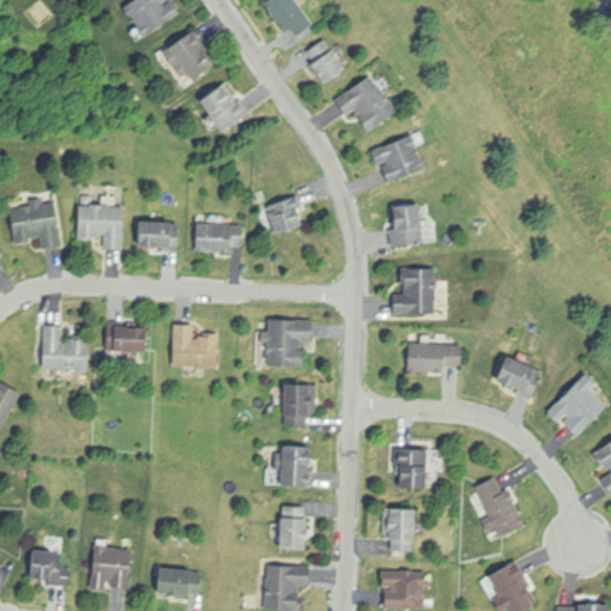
[(135,0),(164,0),(167,2),(163,6),(170,0),(181,16),(144,42),(121,11),(135,0)]
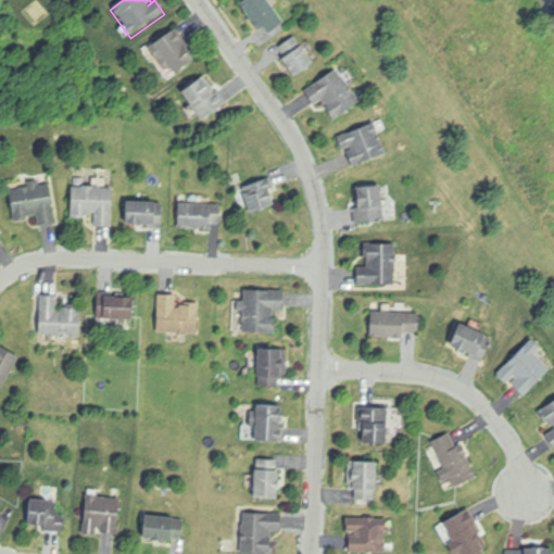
[(239,3),(243,0),(266,0),(282,24),(267,35),(262,28),(257,32),(246,14),(243,15),(237,5),(239,3)]
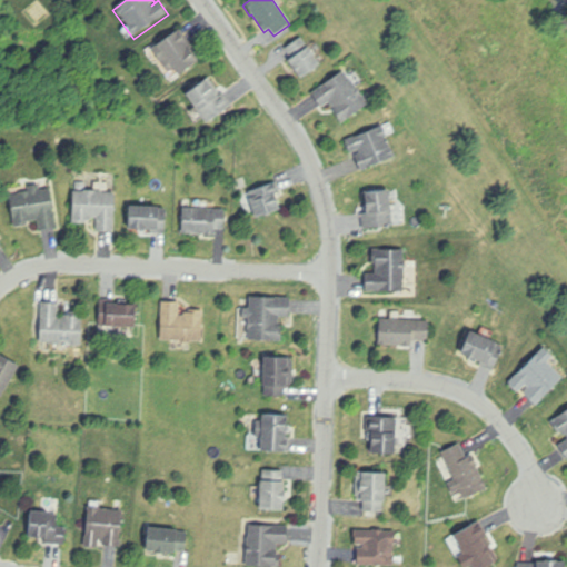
[(168,73),(172,70),(177,77),(201,60),(188,41),(186,43),(177,30),(150,49),(168,73)]
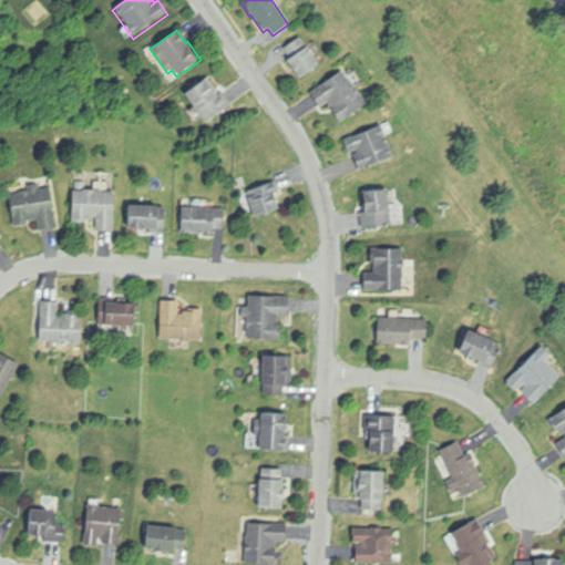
[(281,50),(298,38),(305,48),(307,47),(320,67),(299,82),(284,60),(287,58),(281,50)]
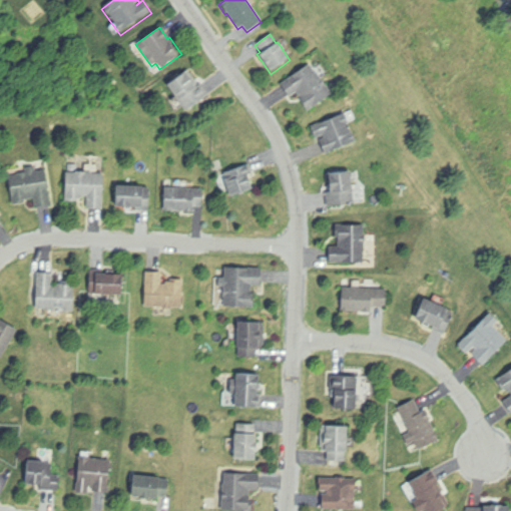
[(279,83),(309,62),(316,71),(317,71),(322,78),(321,79),(326,87),(327,87),(332,94),(309,110),(303,102),(307,100),(303,94),(292,102),(279,83)]
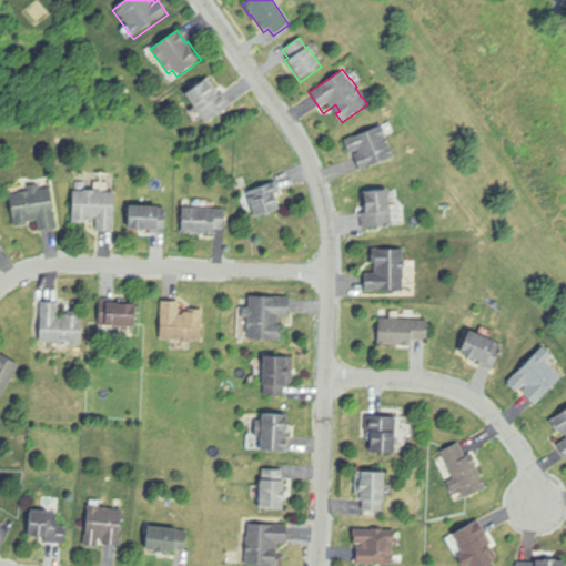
[(183,94),(204,79),(218,98),(222,94),(231,108),(205,125),(183,94)]
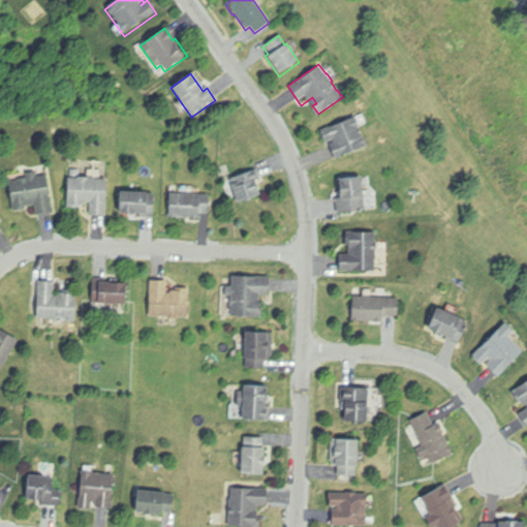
[(354,116),(360,128),(358,129),(362,138),(364,137),(367,147),(334,161),(328,146),(334,144),(333,141),(324,144),(319,130),(354,116)]
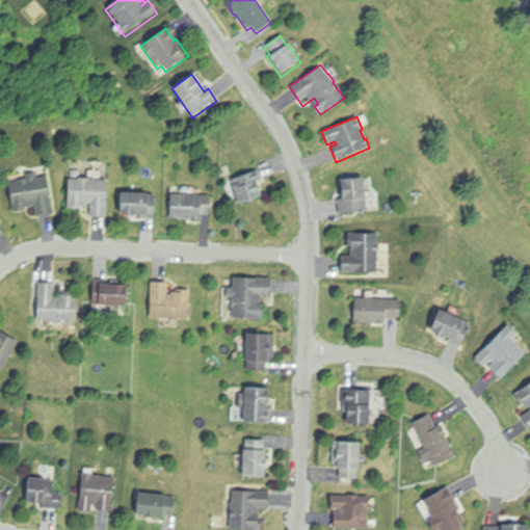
[(7,183),(12,211),(23,210),(22,208),(26,208),(26,206),(29,206),(30,208),(34,207),(36,216),(53,213),(47,176),(37,177),(35,170),(23,173),(24,179),(16,180),(17,182),(7,183)]
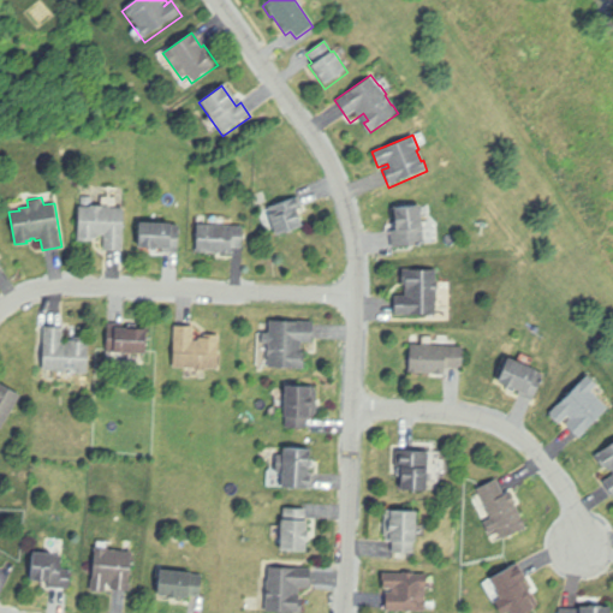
[(266,207),(296,197),(299,207),(293,209),(293,212),(296,212),(302,228),(275,237),(266,207)]
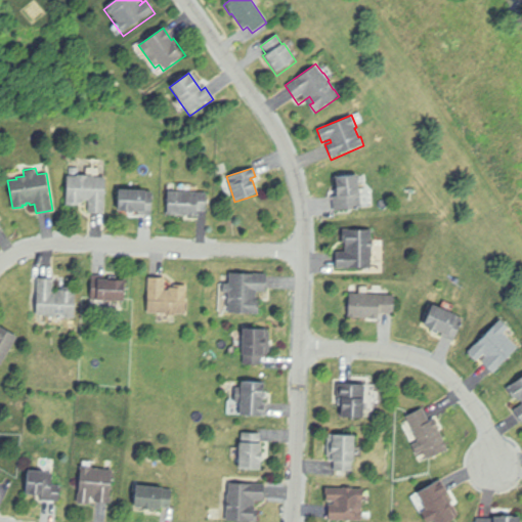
[(67,176),(76,176),(76,174),(88,175),(88,176),(105,177),(104,214),(87,213),(88,201),(81,200),(81,203),(78,203),(78,206),(66,205),(67,176)]
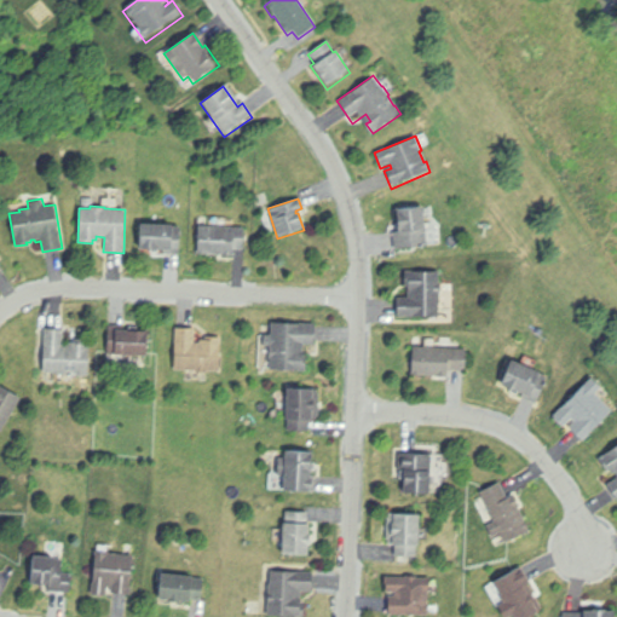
[(398,234),(396,211),(422,207),(425,230),(427,230),(430,246),(393,251),(391,235),(398,234)]
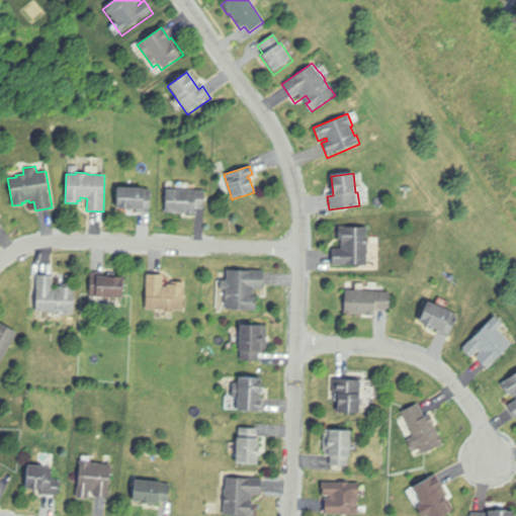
[(116,187),(145,188),(145,191),(151,191),(150,213),(136,213),(136,209),(115,208),(116,187)]
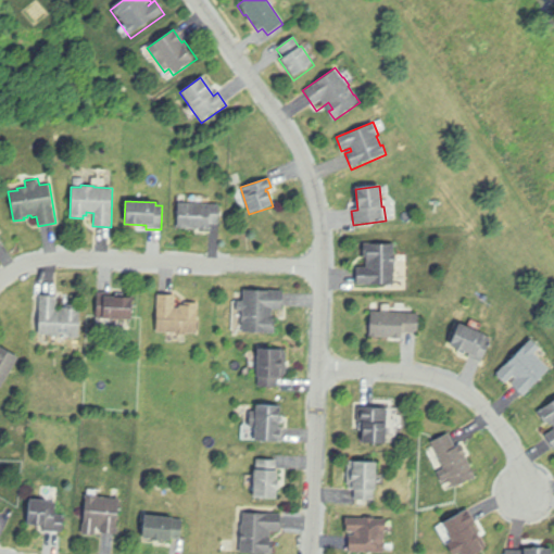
[(177,203),(218,205),(218,226),(210,226),(210,230),(177,229),(177,203)]
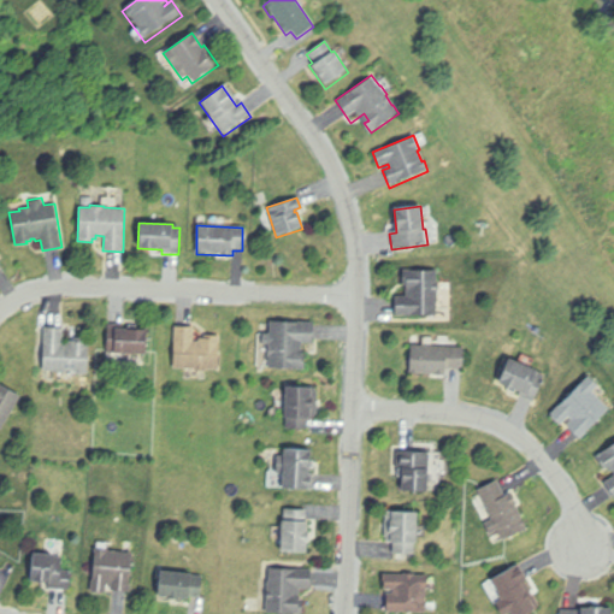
[(406,297),(406,287),(402,287),(402,271),(438,271),(438,283),(440,283),(440,305),(438,305),(438,318),(394,318),(394,297),(406,297)]
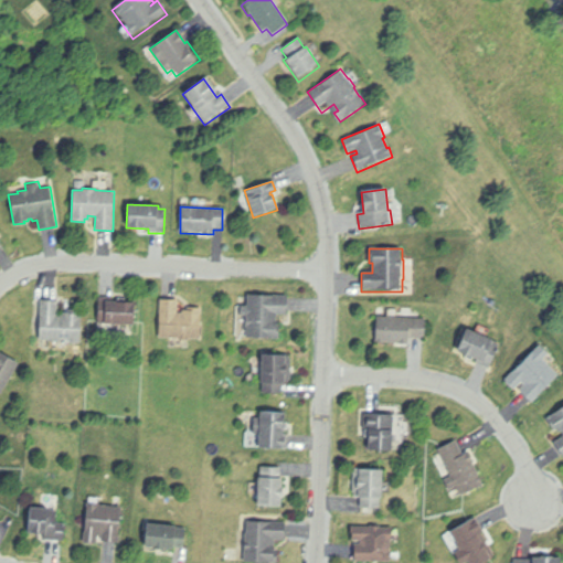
[(245,294),(287,295),(286,316),(276,316),(276,326),(279,326),(278,340),(245,339),(246,327),(244,327),(245,318),(237,318),(237,304),(245,304),(245,294)]
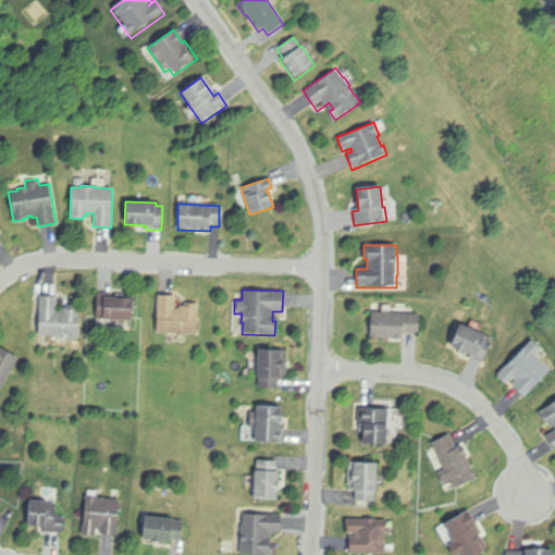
[(38,294),(58,295),(57,310),(60,310),(60,308),(68,308),(68,306),(79,307),(78,338),(36,336),(38,294)]
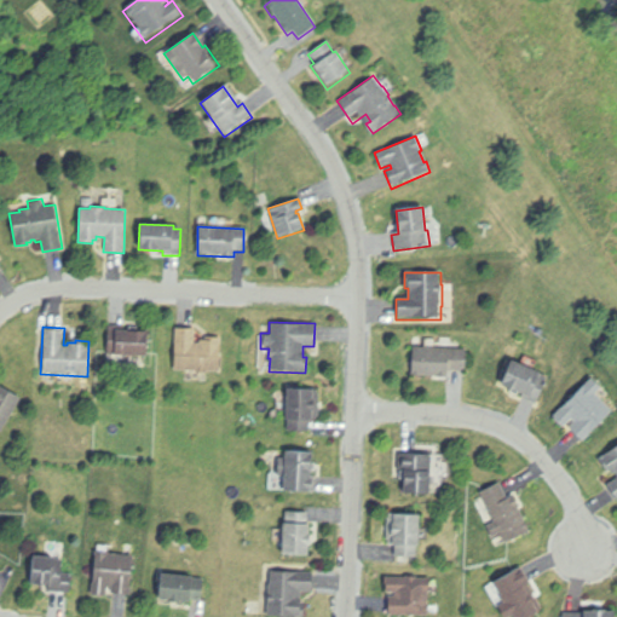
[(173,327),(195,328),(195,344),(200,344),(200,340),(202,340),(202,336),(221,338),(219,373),(172,372),(173,327)]
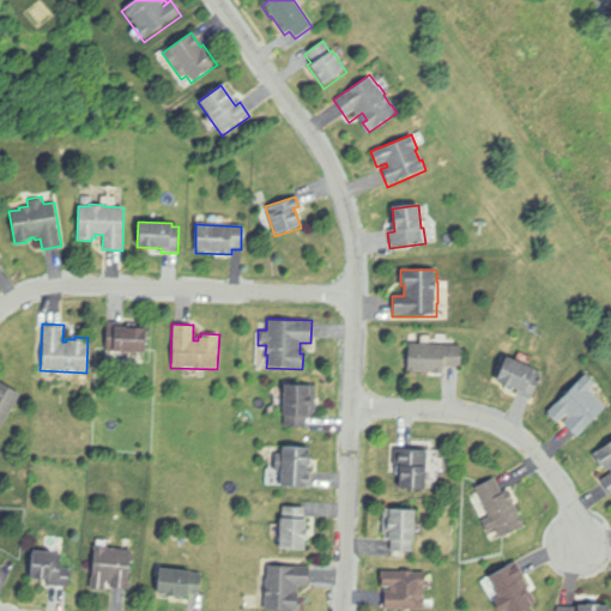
[(107,325),(146,327),(145,354),(106,351),(107,325)]
